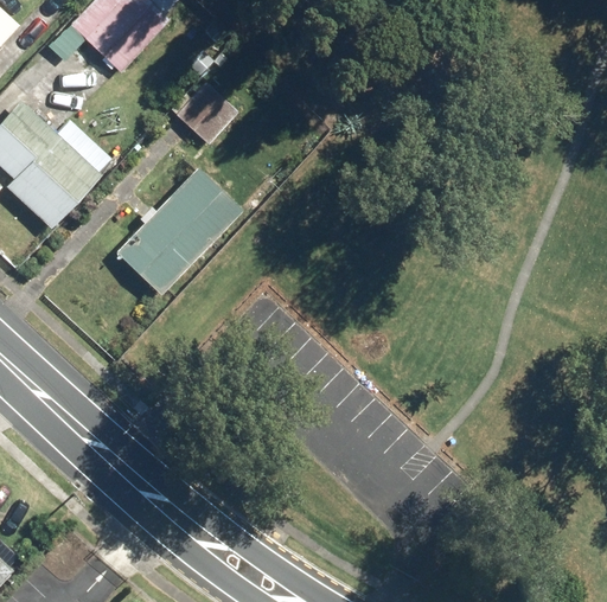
[(123,74),(168,20),(145,0),(102,0),(75,32),(123,74)]
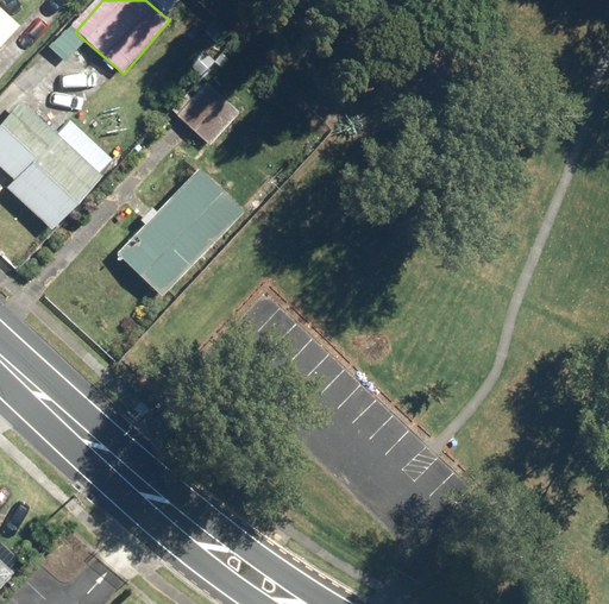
[(0,45),(20,25),(0,6),(0,45)]
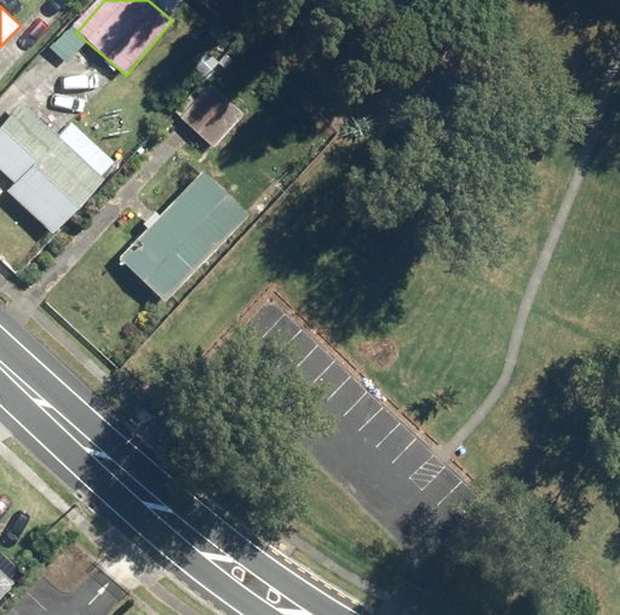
[(213,87),(183,119),(214,148),(244,115),(213,87)]
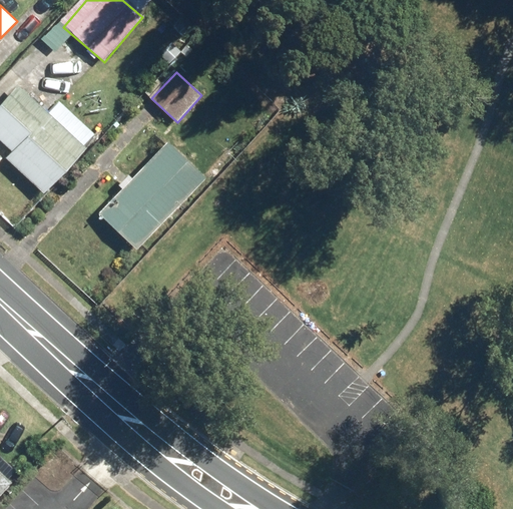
[(84,146),(18,88),(0,108),(0,154),(43,192),(84,146)]
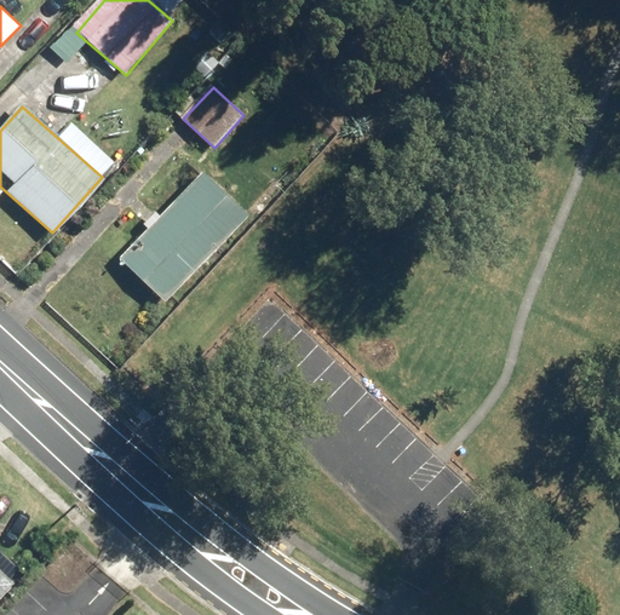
[(167,300),(247,217),(202,174),(122,257),(167,300)]
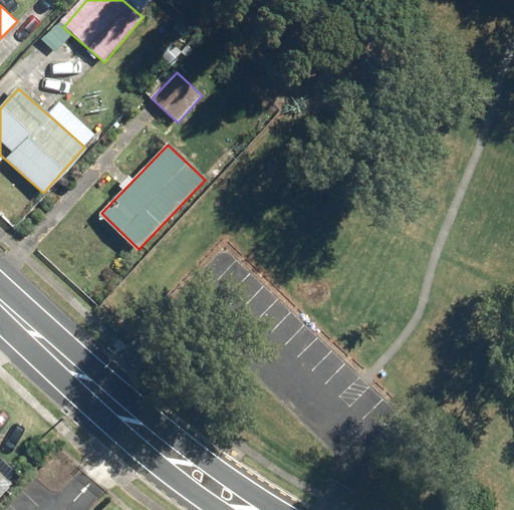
[(0,477),(0,496),(9,487),(0,477)]
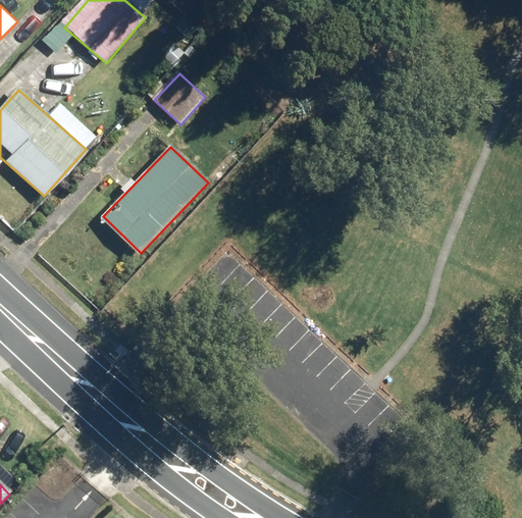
All buildings are outlined.
